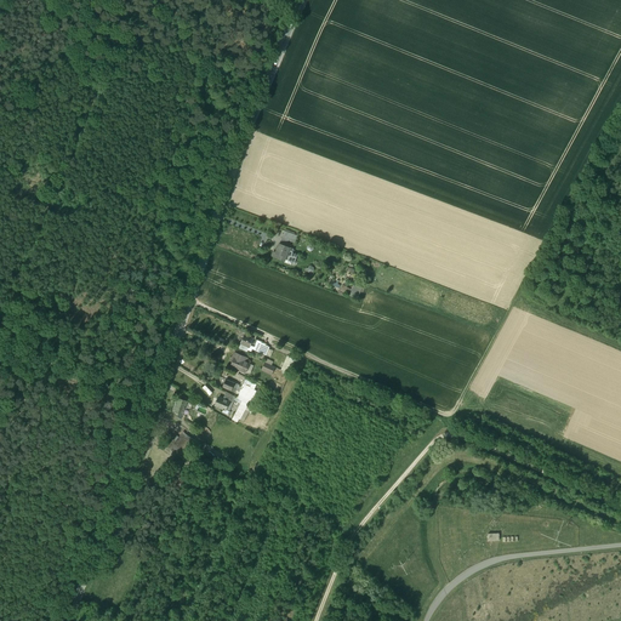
[(290,248),(279,244),(275,252),(275,254),(286,257),(290,248)]
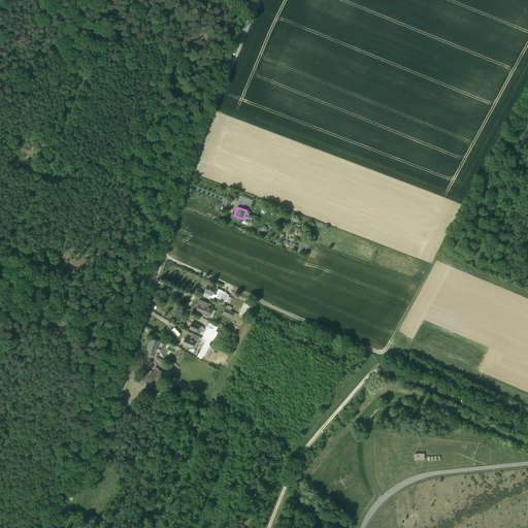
[(246,210),(243,219),(242,221),(251,223),(253,217),(249,215),(250,211),(246,210)]
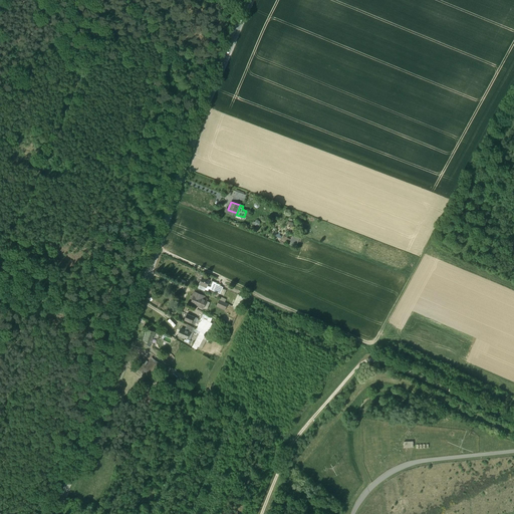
[(291,239),(283,236),(282,240),(289,243),(288,246),(295,249),(299,238),(292,235),(291,239)]
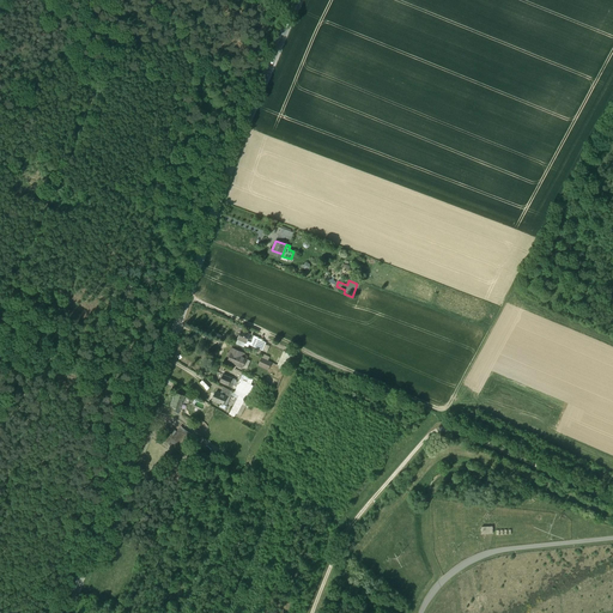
[(259,338),(242,331),(237,339),(246,343),(244,344),(246,344),(244,345),(248,347),(249,345),(254,347),(259,338)]
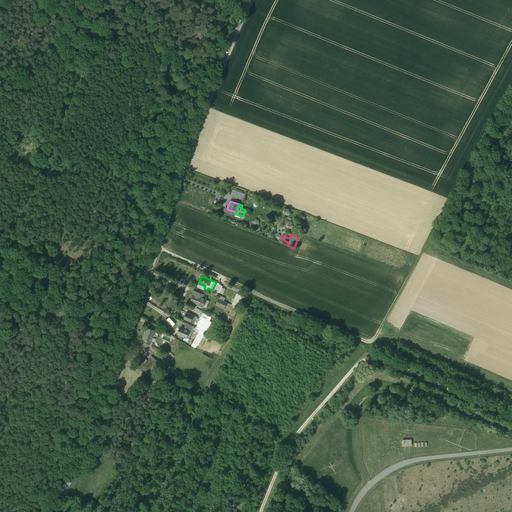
[(219,284),(216,282),(212,290),(219,293),(222,286),(219,285),(219,284)]
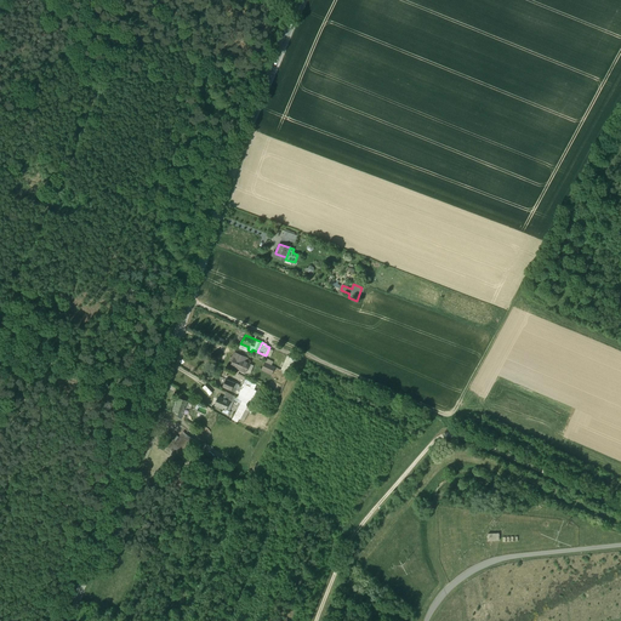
[(248,358),(237,353),(231,366),(245,372),(250,364),(246,362),(248,358)]
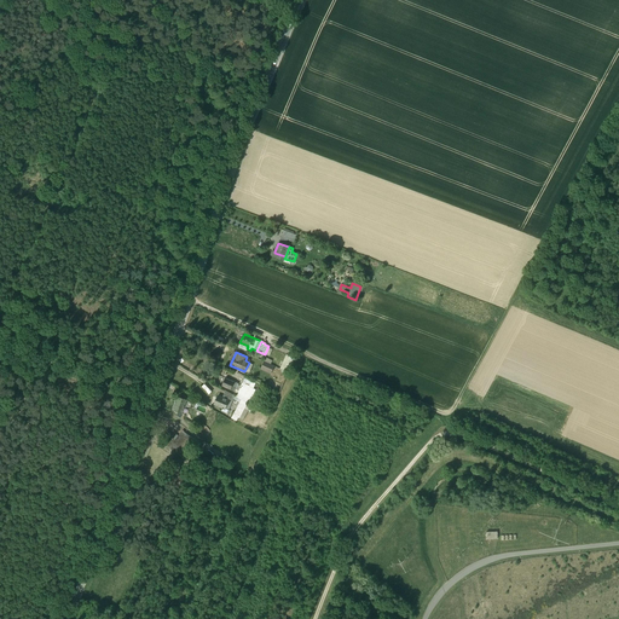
[(290,370),(295,357),(287,353),(282,368),(290,370)]
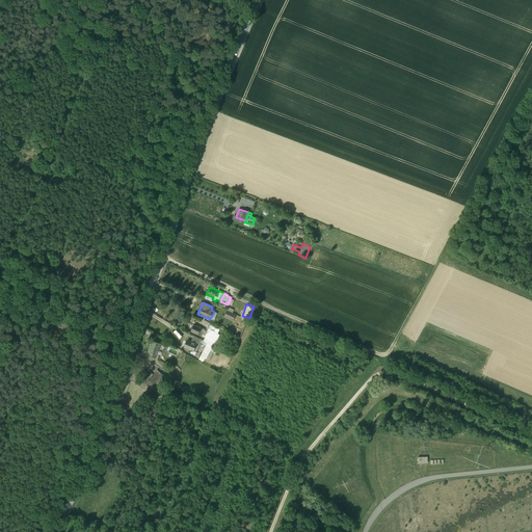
[(236,314),(228,311),(224,317),(233,320),(236,314)]
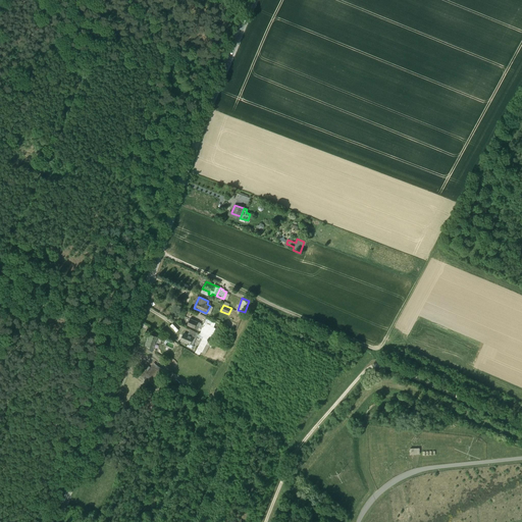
[(201,323),(190,318),(188,325),(198,330),(201,323)]
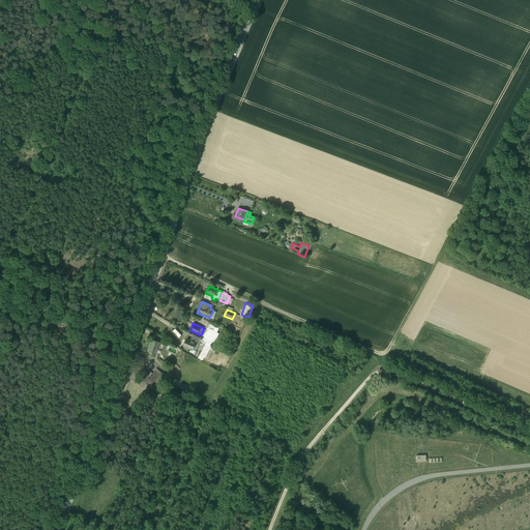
[(210,323),(208,328),(213,330),(213,331),(216,332),(218,327),(210,323)]
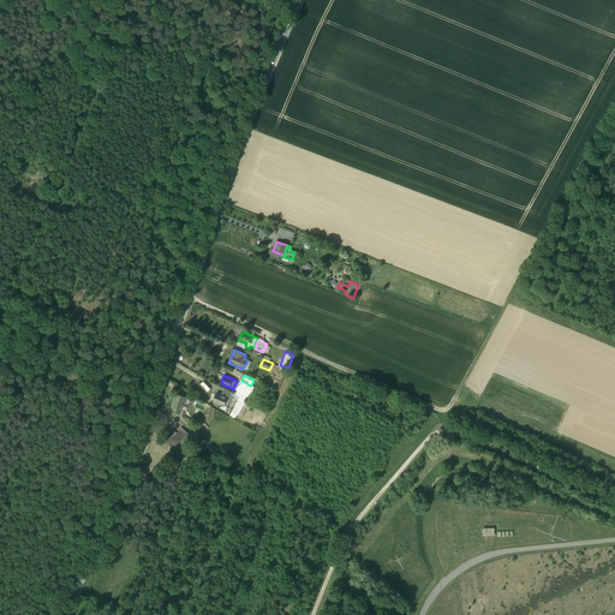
[(209,390),(212,388),(204,381),(202,383),(209,390)]
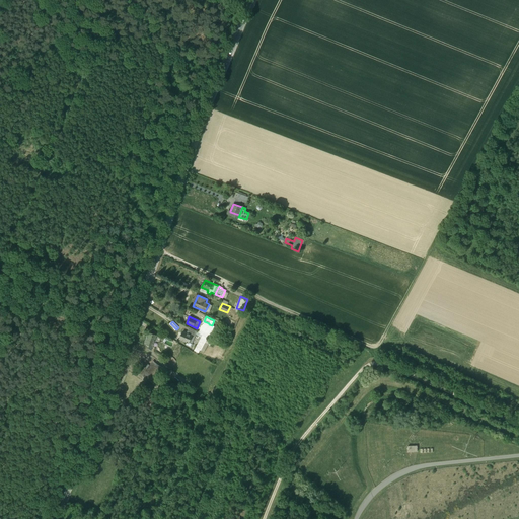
[(209,323),(204,321),(200,330),(208,335),(212,325),(209,324),(209,323)]
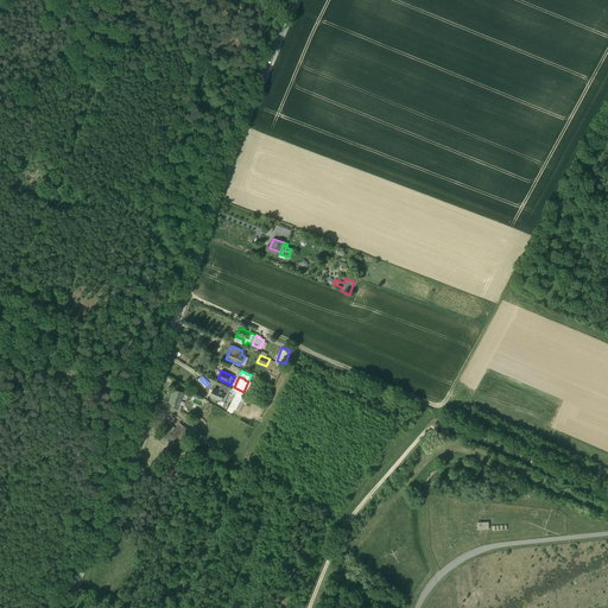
[(244,392),(234,387),(233,390),(244,396),(244,393),(246,394),(251,382),(248,381),(244,392)]
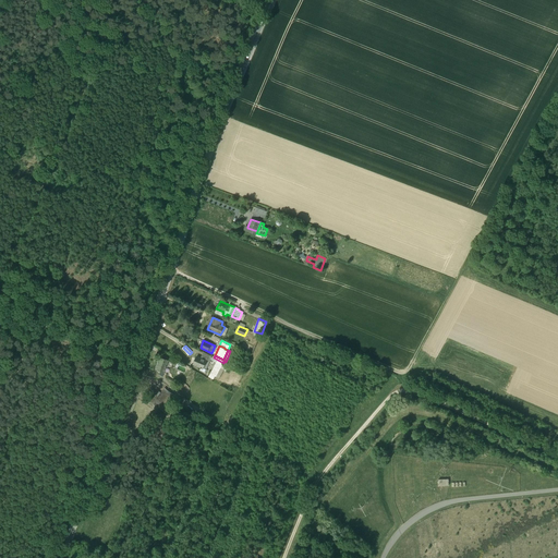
[(210,355),(203,352),(201,359),(206,361),(207,362),(210,355)]
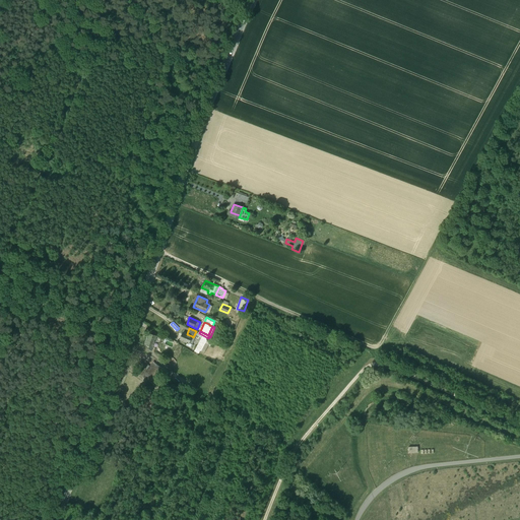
[(187,334),(183,332),(180,339),(187,342),(189,343),(189,342),(192,336),(187,334)]
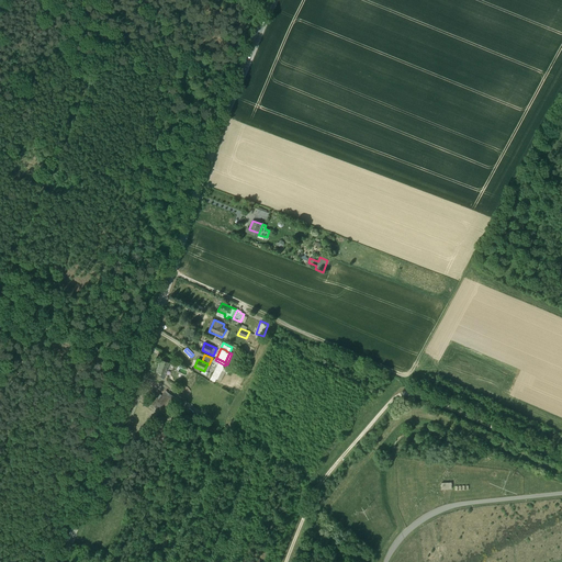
[(168,363),(159,360),(156,372),(165,375),(168,363)]
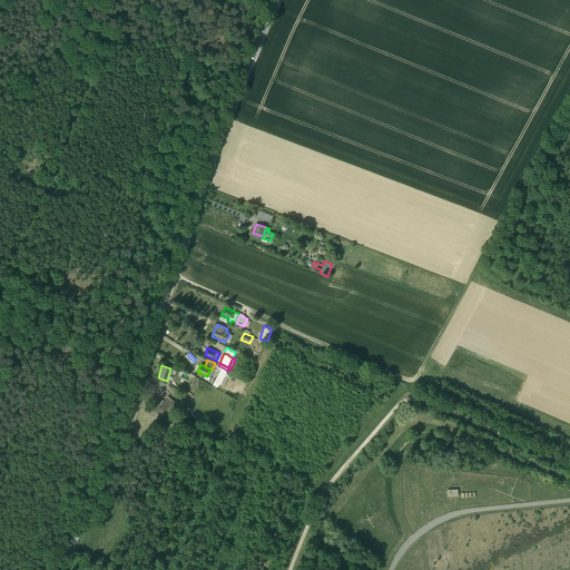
[(166,401),(157,413),(161,416),(170,404),(166,401)]
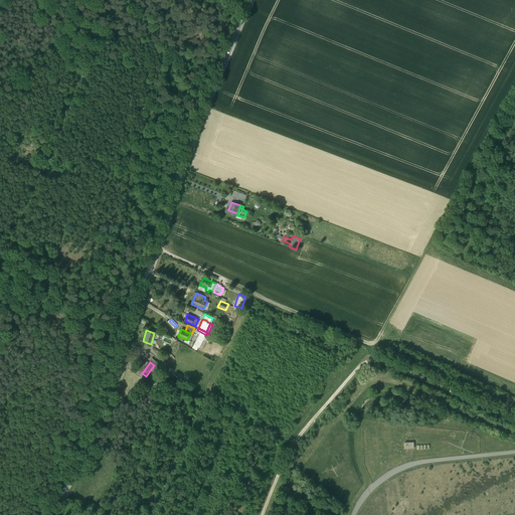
[(154,365),(146,376),(153,381),(161,370),(154,365)]
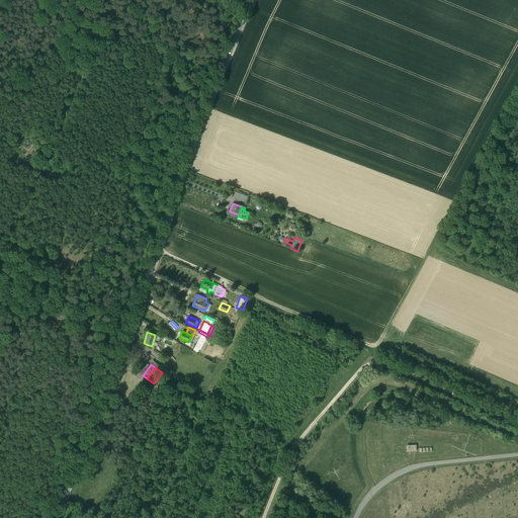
[(177,372),(169,368),(167,372),(175,376),(177,372)]
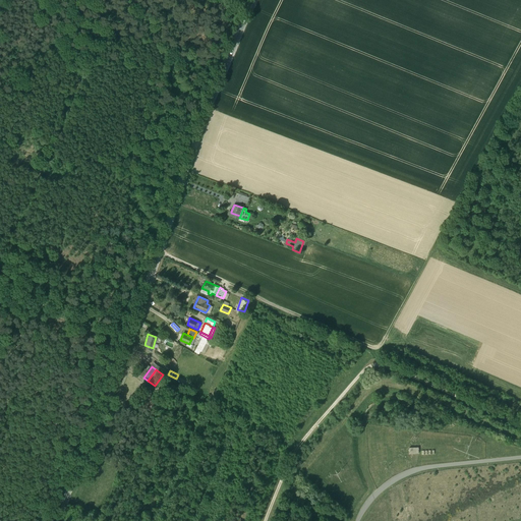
[(169,385),(173,389),(178,383),(174,380),(169,385)]
